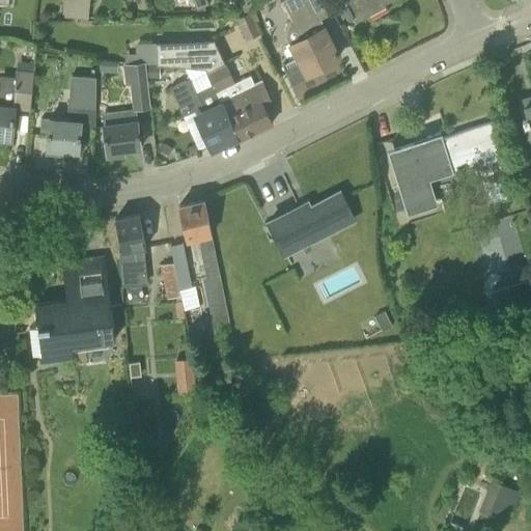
[(63,0),(62,17),(76,19),(77,0),(63,0)]
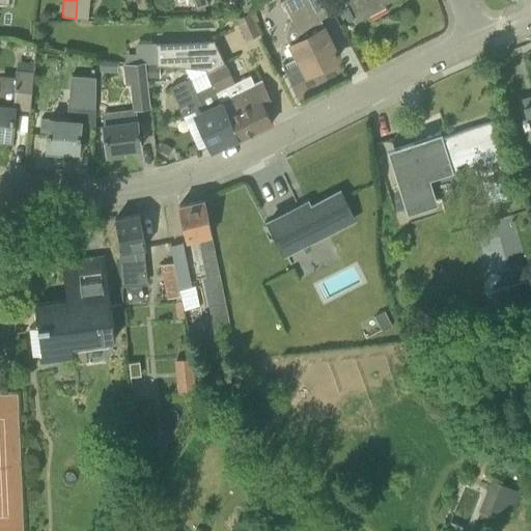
[(77,0),(76,19),(88,20),(89,0),(77,0)]
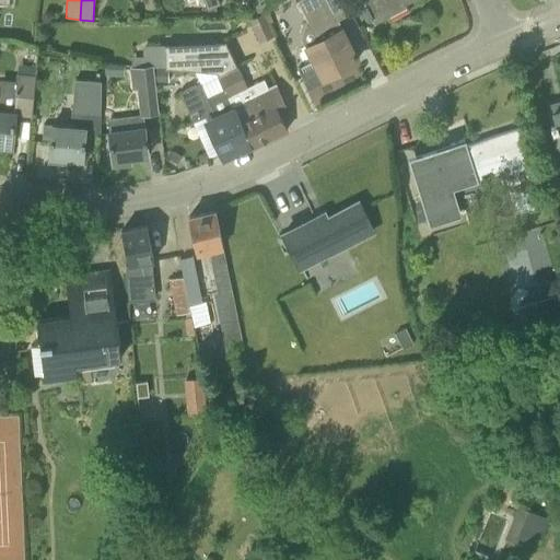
[(202,0),(207,10),(220,6),(218,0),(202,0)]
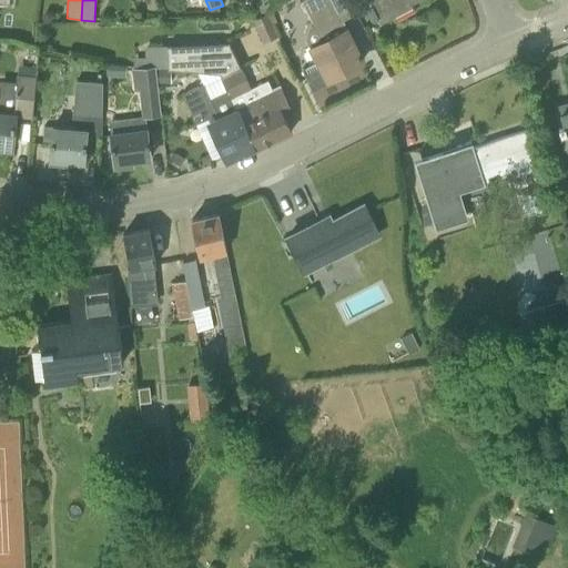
[(270,1),(264,6),(262,0),(260,0),(254,1),(259,13),(267,13),(275,6),(270,1)]
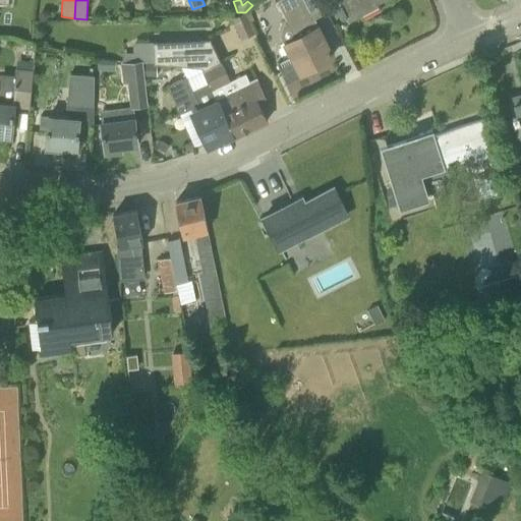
[(304,75),(302,71),(332,56),(311,17),(327,9),(321,0),(279,0),(290,21),(283,24),(281,35),(286,42),(293,57),(278,65),(287,83),(304,75)]
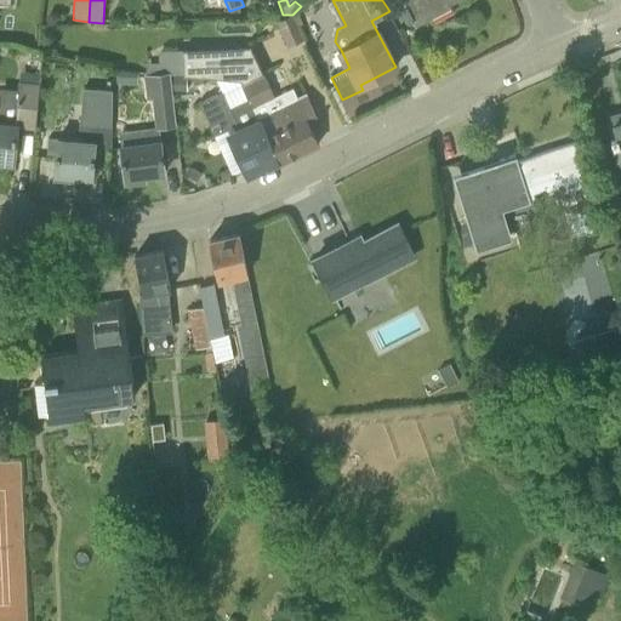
[(402,0),(405,6),(402,9),(409,22),(412,21),(416,26),(451,7),(449,3),(453,0),(402,0)]
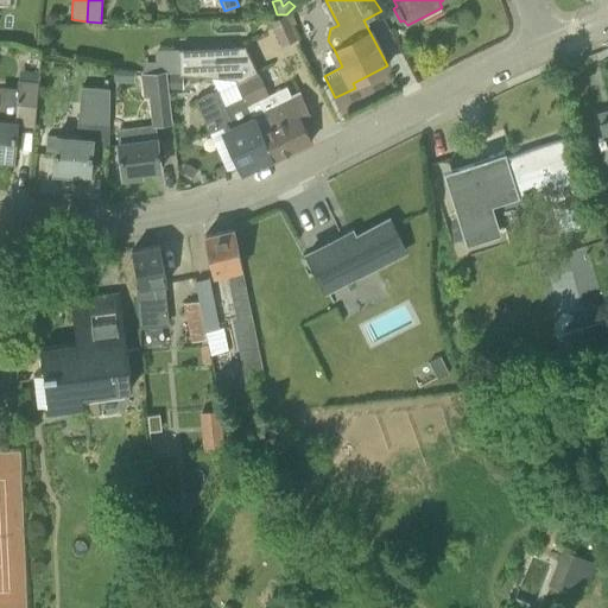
[(276,23),(287,43),(302,35),(290,14),(276,23)]
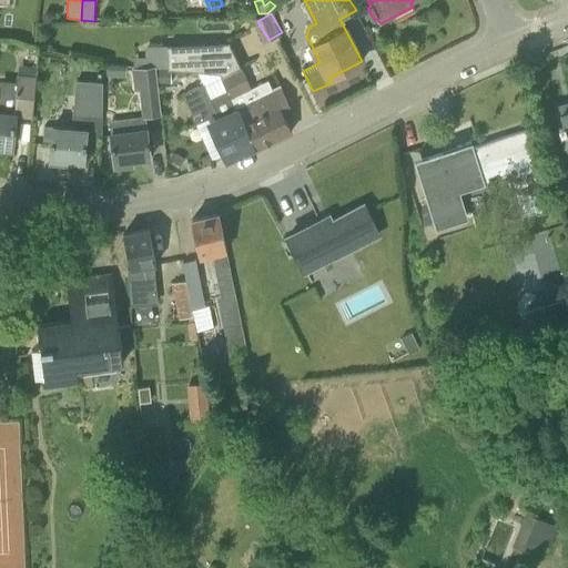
[(284,114),(293,111),(281,85),(272,90),(267,81),(251,89),(229,43),(166,47),(144,46),(145,57),(133,58),(133,64),(155,66),(155,68),(220,73),(221,77),(237,110),(239,110),(244,122),(254,143),(253,143),(255,149),(292,131),(284,114)]
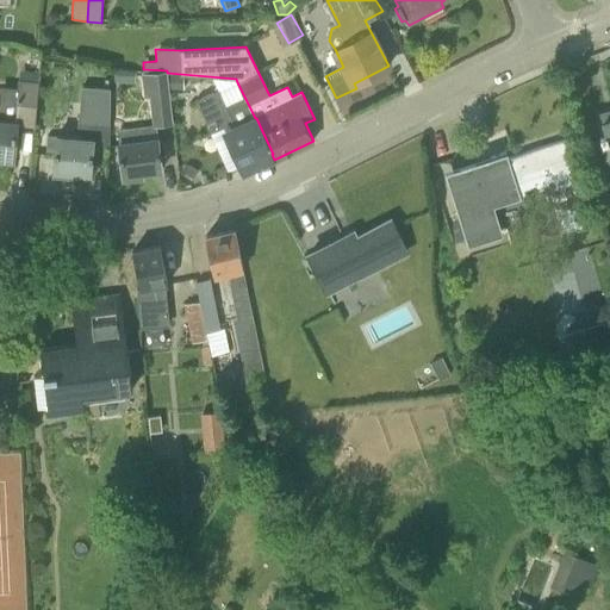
[(113,67),(114,79),(134,81),(135,69),(113,67)]
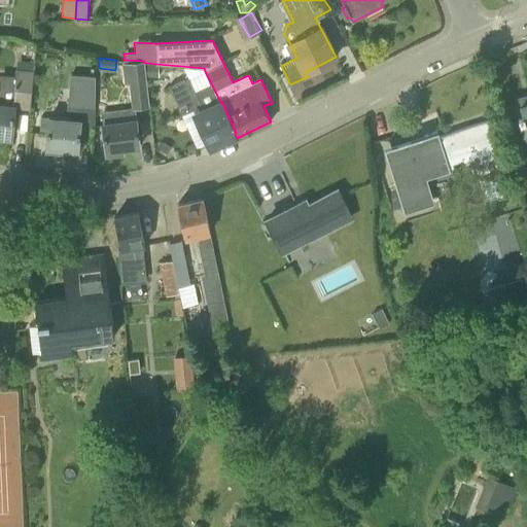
[(130,84),(133,106),(148,104),(143,63),(144,63),(144,61),(124,60),(124,64),(121,64),(125,84),(130,84)]
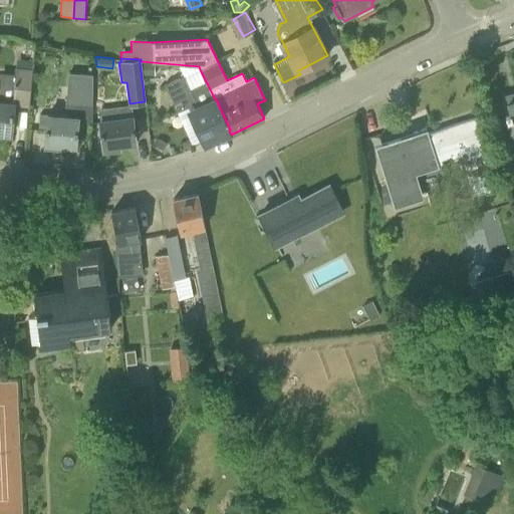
[(29,106),(33,70),(33,62),(18,59),(16,78),(3,76),(0,101),(0,100),(0,134),(11,135),(14,104),(29,106)]
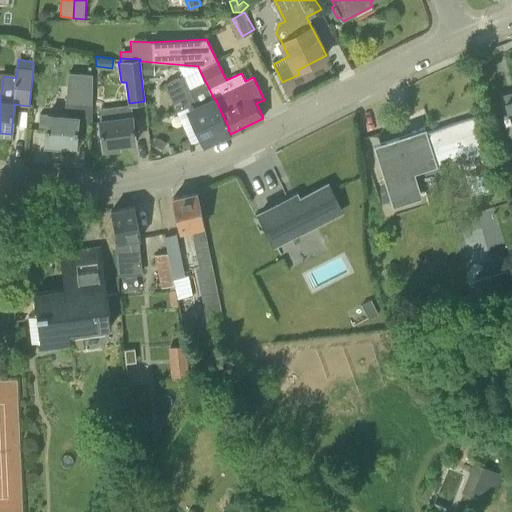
[(153,63),(142,63),(142,75),(153,75),(153,63)]
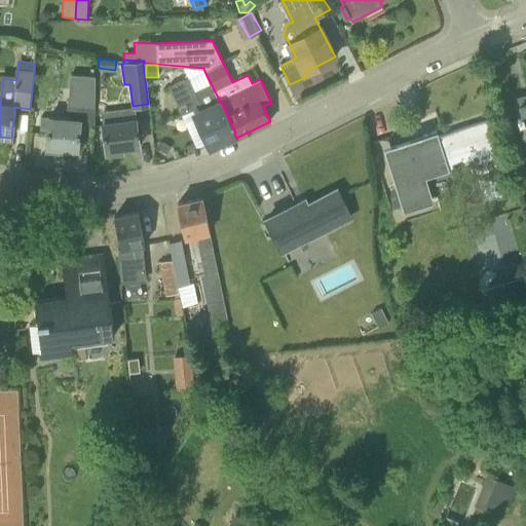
[(195,113),(211,145),(234,133),(235,133),(226,113),(221,102),(220,102),(204,71),(209,83),(208,83),(203,75),(190,81),(188,77),(170,86),(182,114),(192,109),(195,113)]
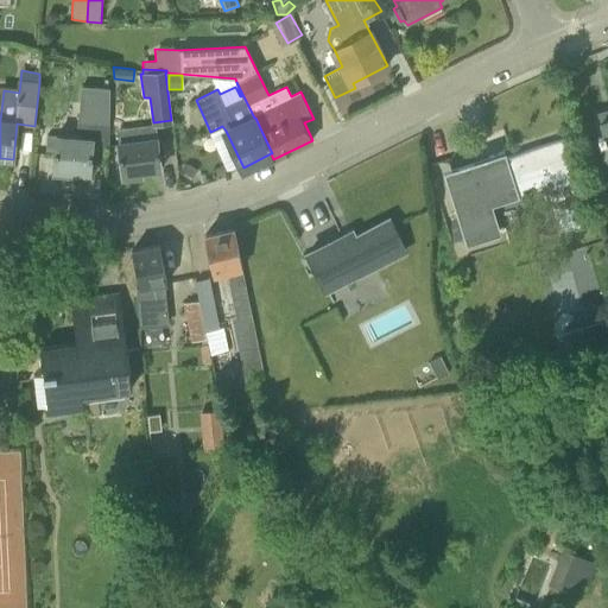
[(111,124),(113,88),(82,86),(78,120),(77,137),(56,135),(54,172),(90,175),(93,143),(109,145),(111,124)]
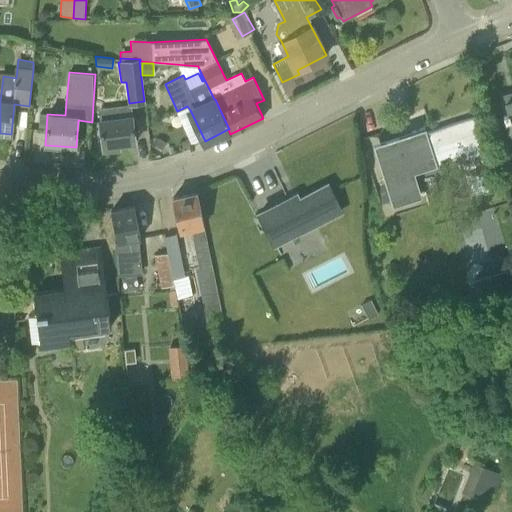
[(511,94),(500,98),(505,114),(503,114),(509,133),(511,132),(511,94)]
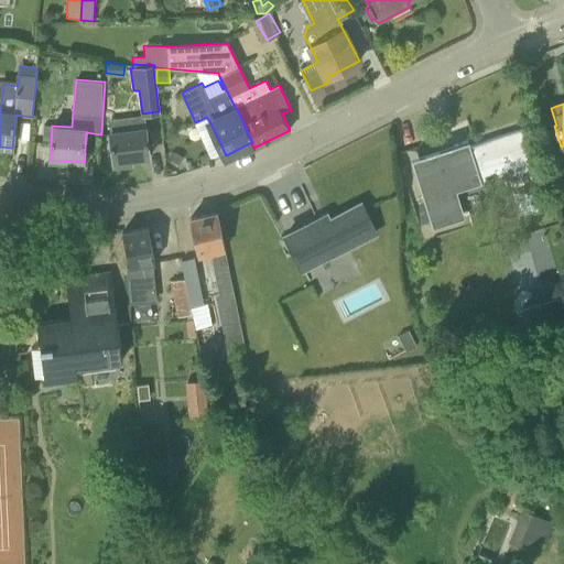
[(110,132),(114,165),(132,163),(131,159),(150,156),(144,118),(109,122),(110,132)]
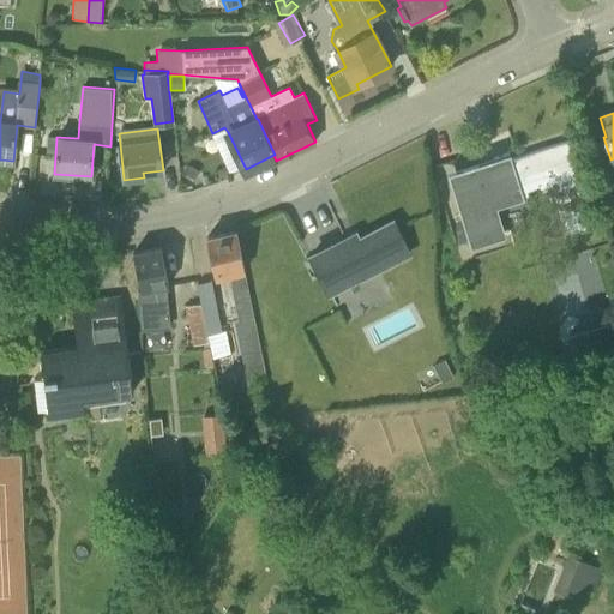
[(552,188),(565,234),(593,226),(567,143),(571,142),(571,140),(511,157),(510,154),(494,158),(447,173),(471,248),(500,239),(491,206),(552,188)]
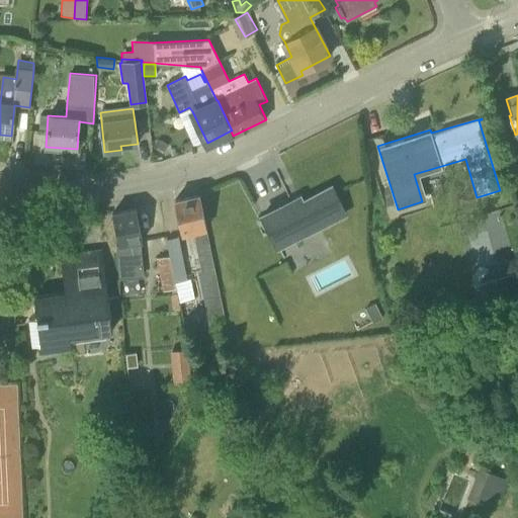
[(347,213),(333,186),(293,206),(291,201),(264,214),(280,247),(347,213)]
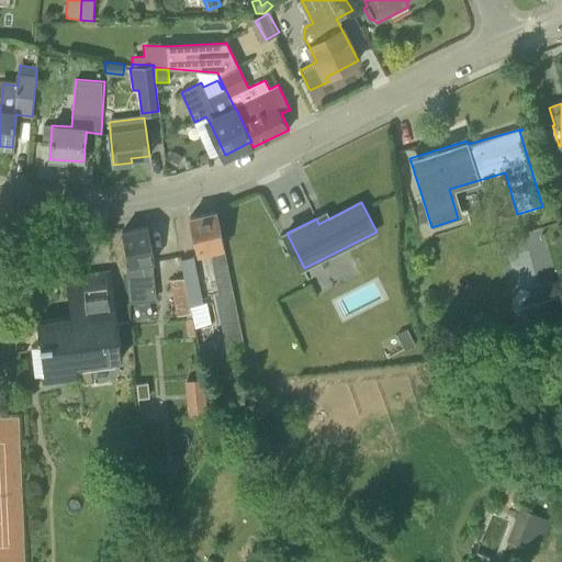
[(231,271),(216,212),(190,217),(198,254),(210,250),(218,294),(214,295),(224,345),(243,340),(231,271)]
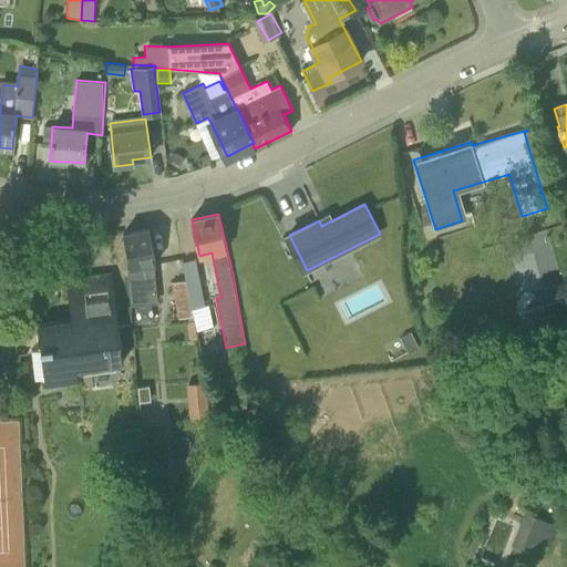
[(155,263),(147,228),(123,233),(130,267),(126,268),(131,303),(133,303),(133,301),(158,299),(154,263),(155,263)]
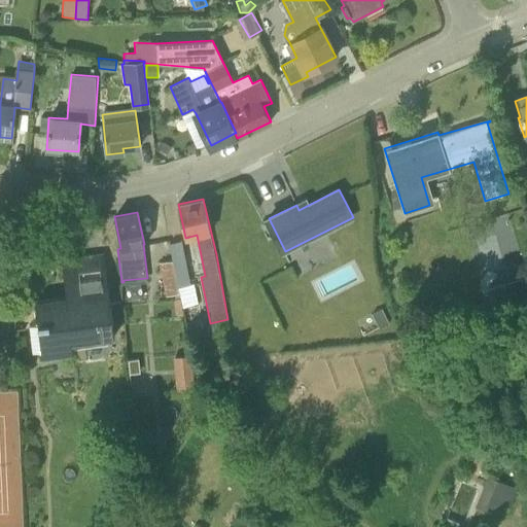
[(470,226),(481,271),(510,265),(504,243),(514,241),(507,217),(470,226)]
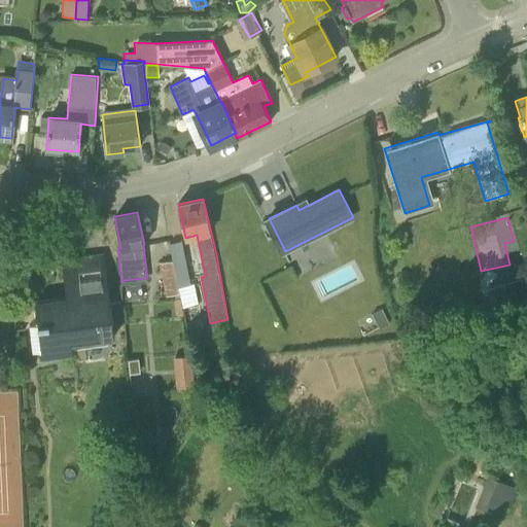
[(332,254),(323,234),(288,249),(297,271),(332,254)]
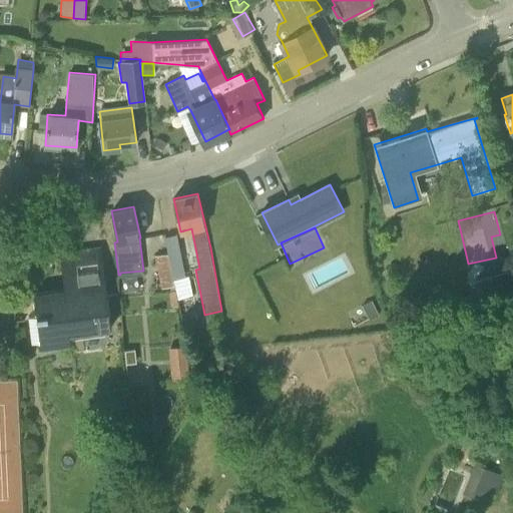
[(167,253),(176,292),(177,300),(192,296),(188,277),(185,277),(176,234),(164,236),(167,253)]
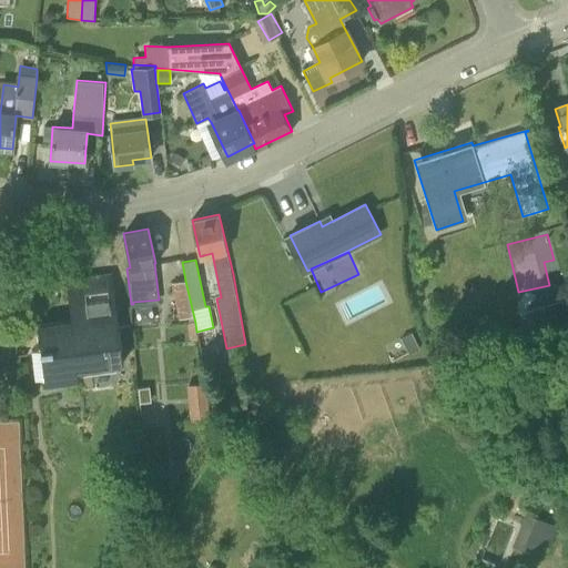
[(36,384),(46,383),(79,378),(78,367),(123,362),(112,273),(64,279),(70,321),(38,325),(41,351),(31,352),(36,384)]
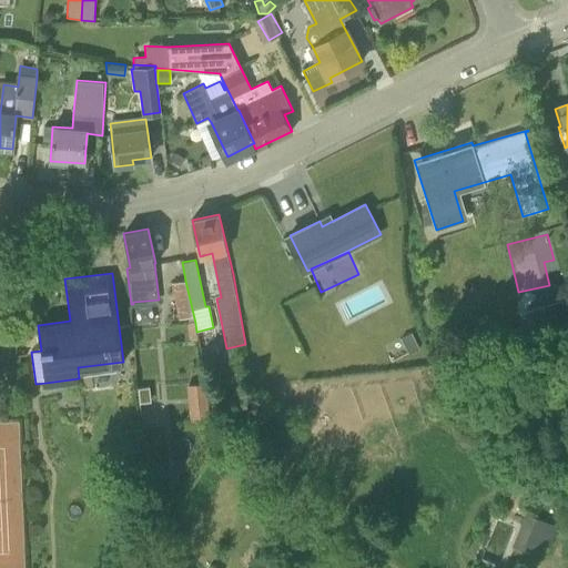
[(195,323),(185,281),(171,283),(181,326),(195,323)]
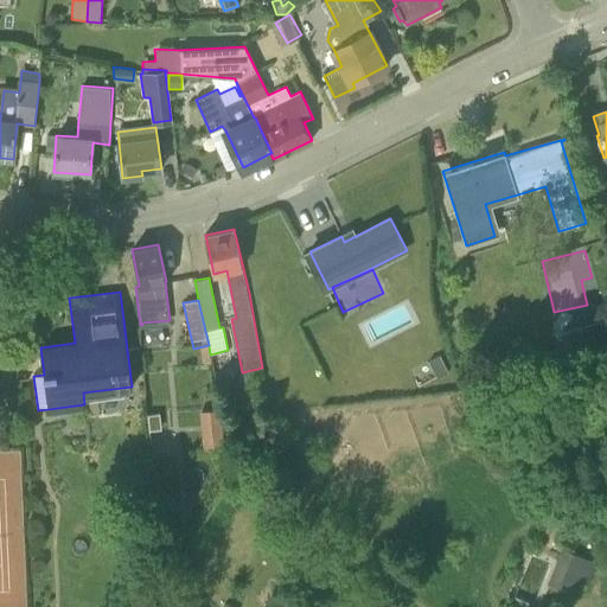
[(442,353),(428,362),(436,378),(451,370),(442,353)]
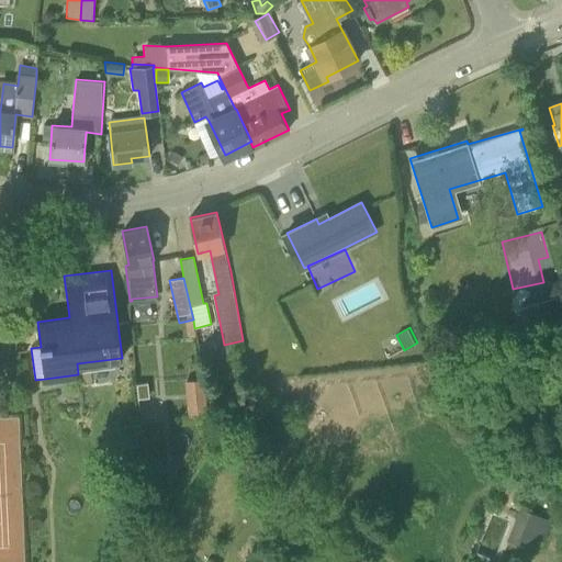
[(184,381),(188,415),(208,413),(204,379),(184,381)]
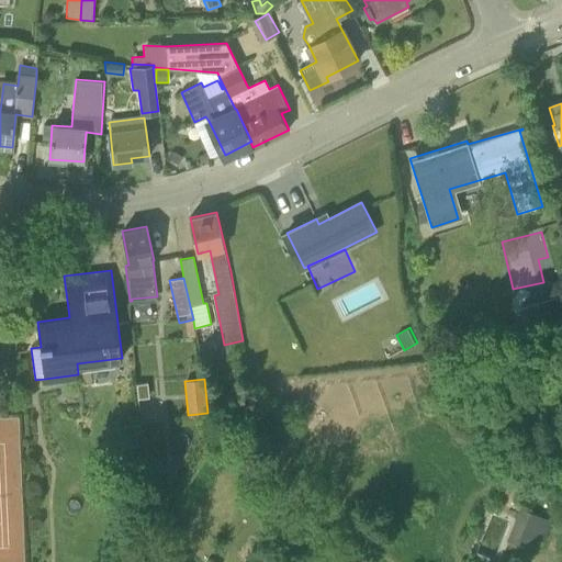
[(544,541),(552,521),(518,508),(506,542),(530,551),(536,538),(544,541)]
